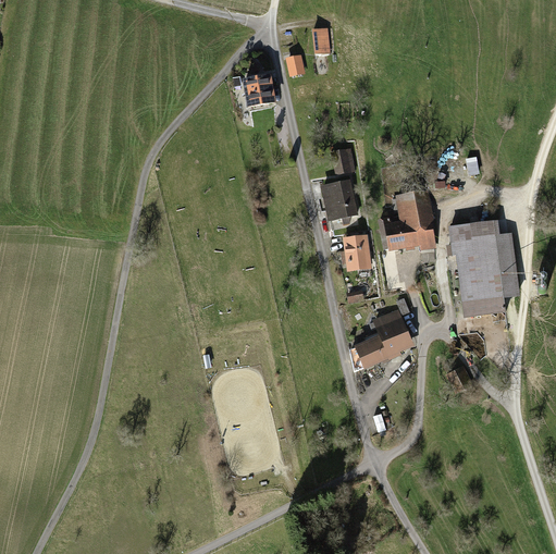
[(328,26),(311,28),(314,53),(331,51),(328,26)]
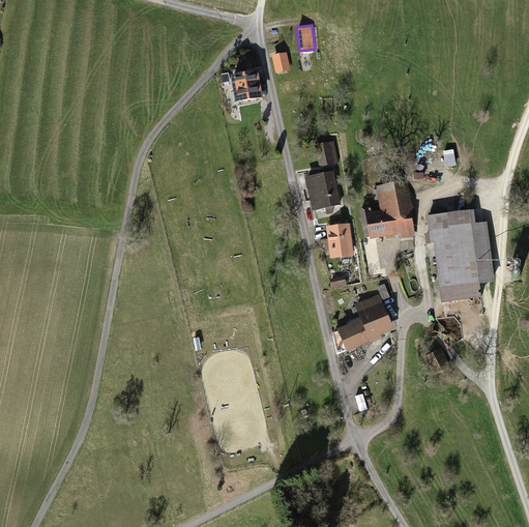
[(287,51),(271,54),(275,71),(291,68),(287,51)]
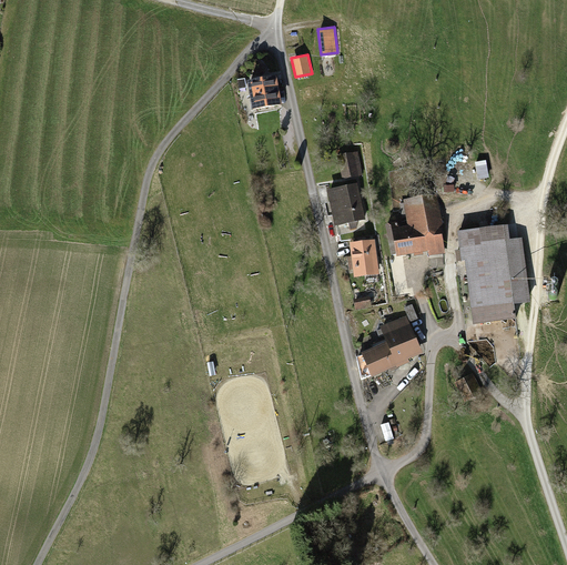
[(265,79),(246,82),(252,110),(282,104),(276,77),(265,79)]
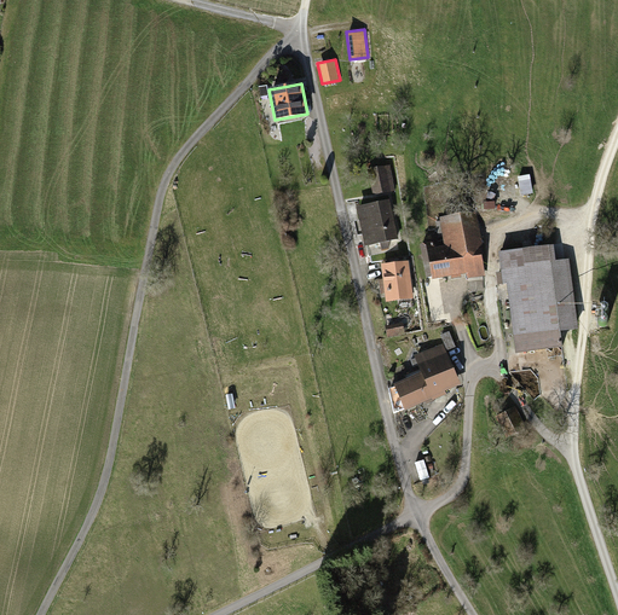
[(390,163),(367,168),(371,193),(394,190),(390,163)]
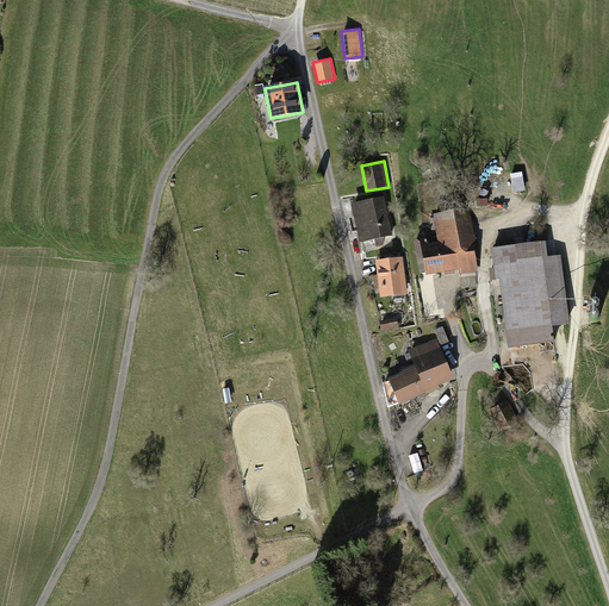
[(523,172),(511,173),(514,192),(526,191),(523,172)]
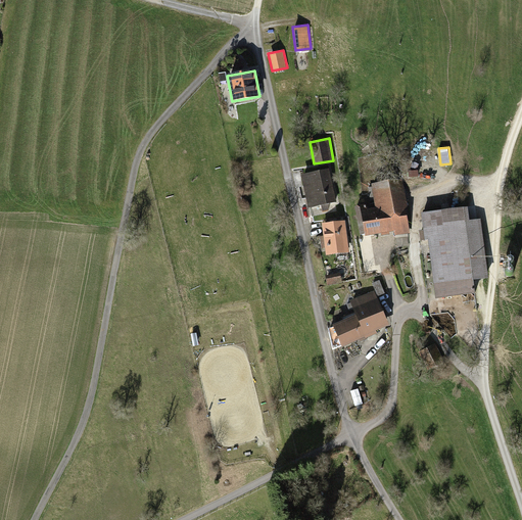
[(330,168),(299,174),(303,192),(306,207),(337,200),(330,168)]
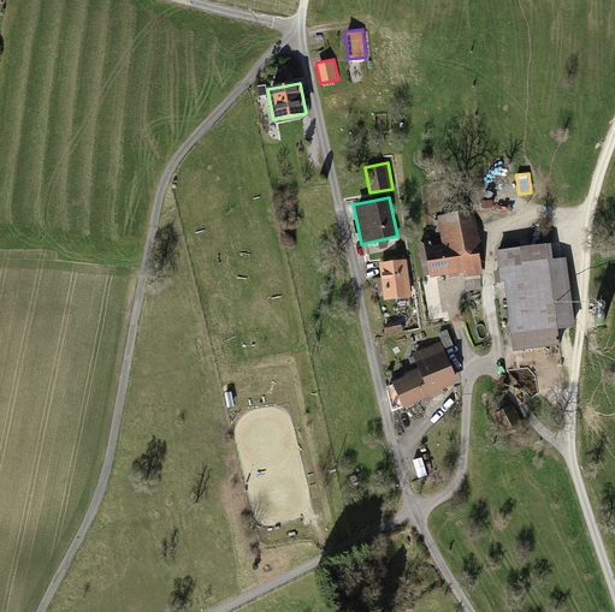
[(473,208),(437,215),(442,243),(433,244),(432,238),(417,241),(421,269),(427,268),(430,278),(462,272),(463,277),(483,273),(477,244),(480,242),(473,208)]
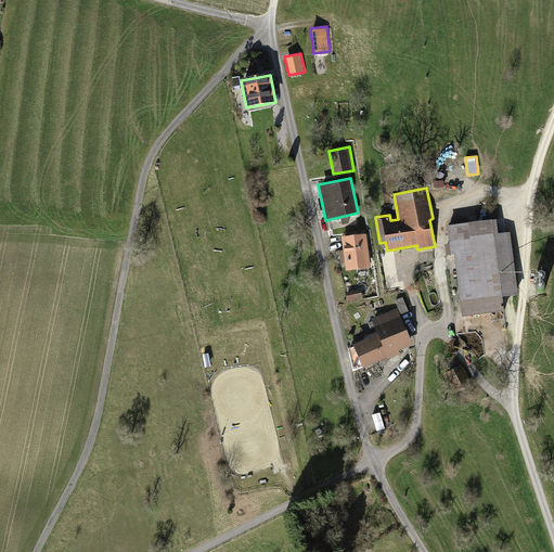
[(494,219),(446,226),(450,256),(453,256),(461,317),(503,311),(501,295),(517,293),(509,232),(497,234),(494,219)]
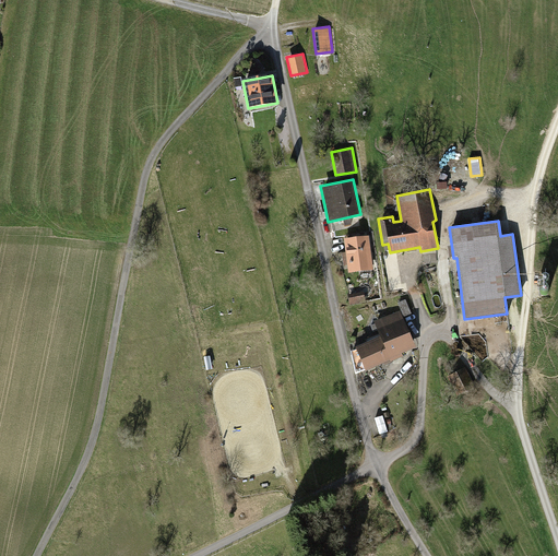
[(368,235),(343,238),(345,255),(347,271),(372,268),(368,235)]
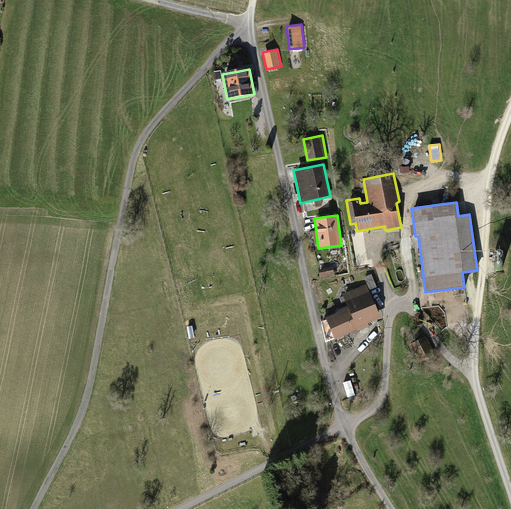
[(318,270),(321,281),(335,277),(332,266),(318,270)]
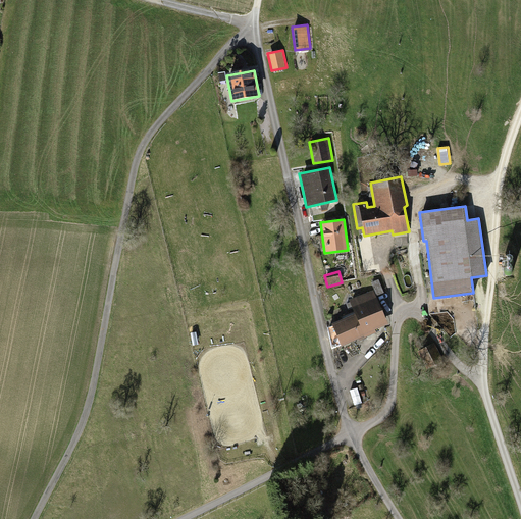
[(348,318),(331,324),(341,346),(374,331),(373,327),(386,322),(372,289),(349,299),(355,314),(348,318)]
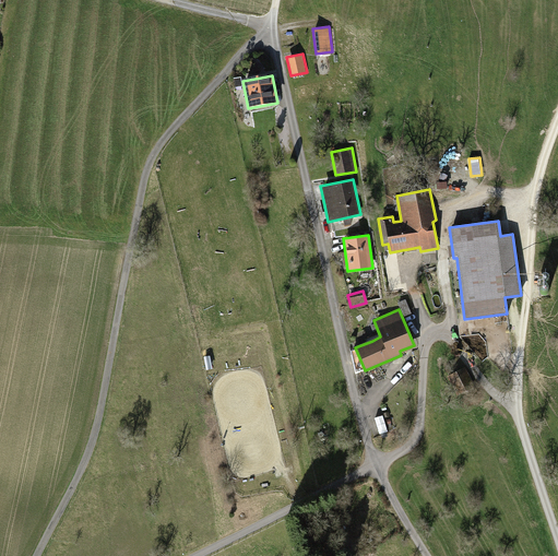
[(448,378),(458,397),(476,387),(466,369),(448,378)]
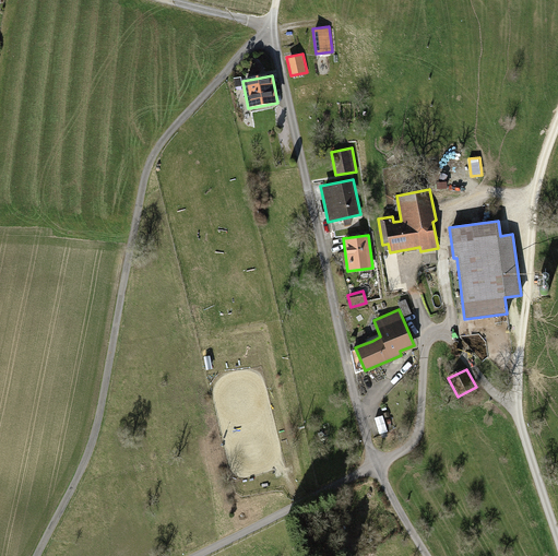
[(379,434),(388,432),(382,415),(374,418),(379,434)]
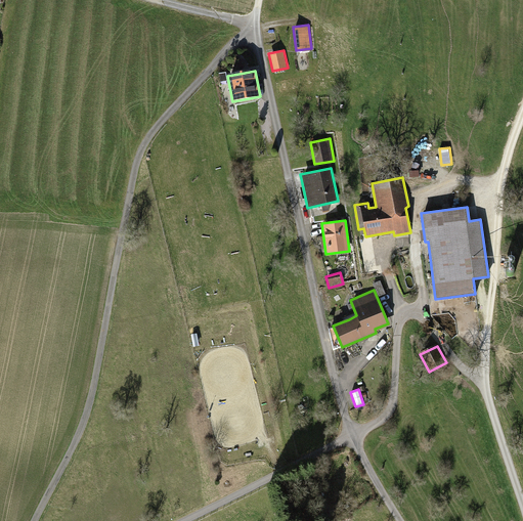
All buildings are outlined.
